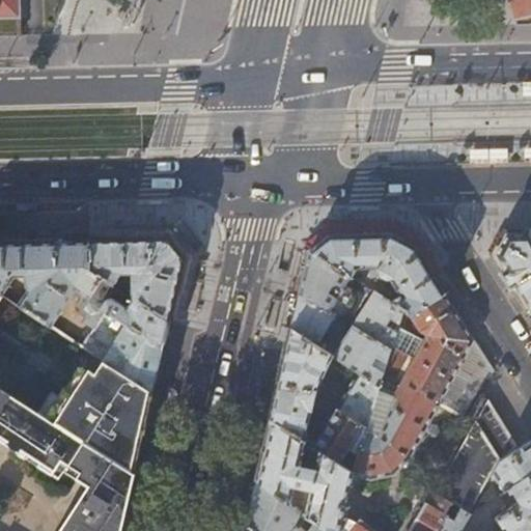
[(0,0),(0,36),(20,36),(18,0),(0,0)]
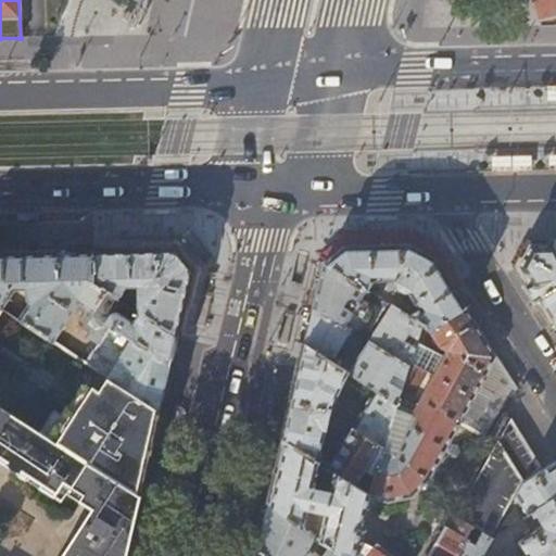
[(555,0),(534,0),(539,19),(541,27),(555,25),(555,0)]
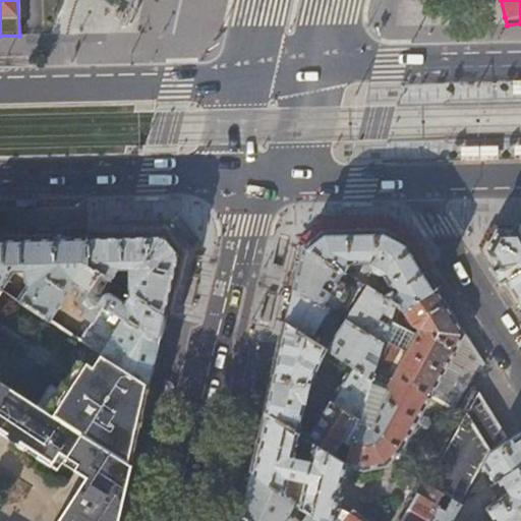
[(345,223),(345,231),(381,230),(380,222),(345,223)]
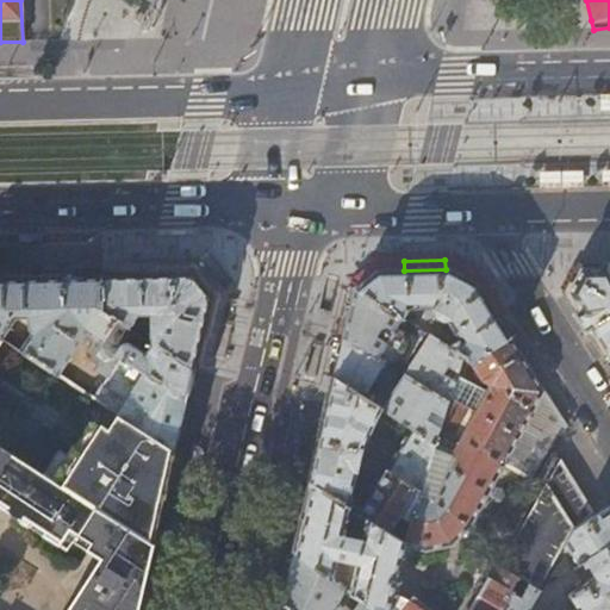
[(609,265),(580,266),(566,292),(592,334),(609,361),(609,360),(609,265)]
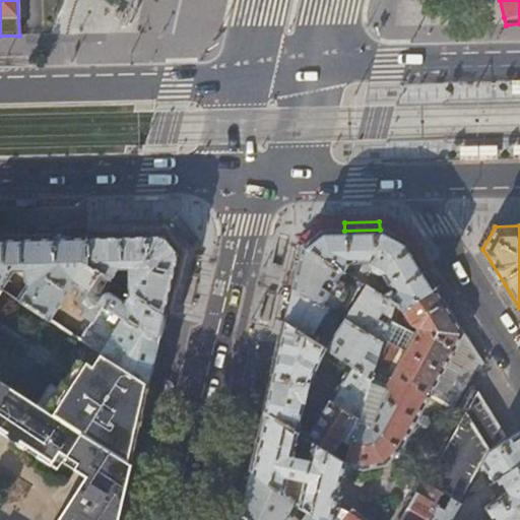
[(303,248),(394,304),(399,307),(410,325),(418,329),(415,335),(389,322),(382,343),(375,366),(394,377),(395,375),(431,394),(452,406),(470,382),(480,365),(482,364),(479,360),(438,293),(411,252),(405,242),(383,230),(380,230),(344,231),(322,232),(303,247),(303,248)]
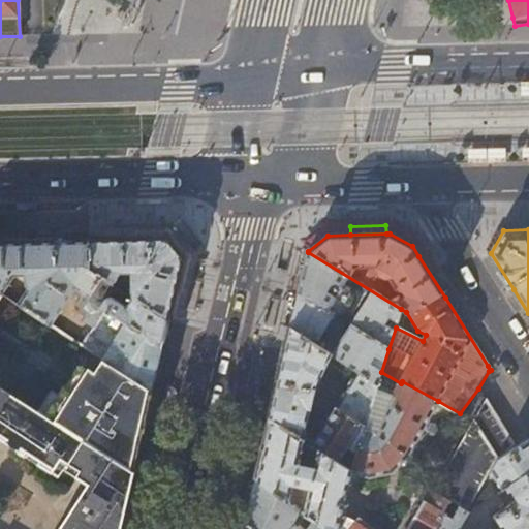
[(127,240),(89,241),(89,269),(101,277),(90,296),(88,298),(161,346),(173,298),(182,259),(165,239),(127,240)]
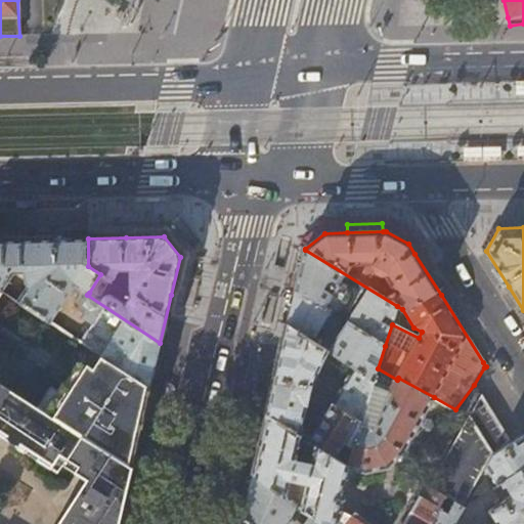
[(44,239),(0,239),(0,287),(3,289),(14,272),(25,272),(25,275),(26,278),(27,281),(29,284),(18,299),(51,320),(75,284),(89,293),(100,274),(88,266),(88,238),(44,239)]
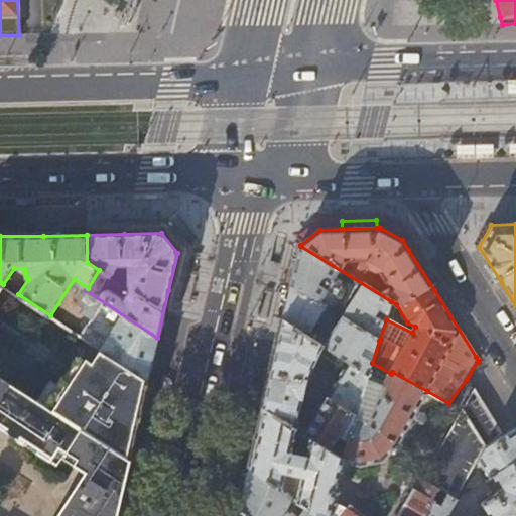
[(293,275),(291,284),(379,341),(386,319),(391,301),(300,246),(293,275)]
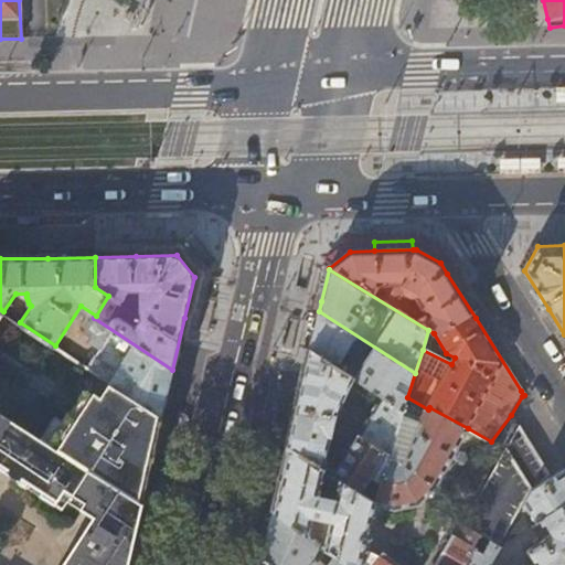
[(315,329),(310,350),(337,368),(345,354),(352,359),(358,351),(368,356),(354,379),(355,380),(383,397),(404,411),(407,397),(415,373),(319,311),(315,329)]
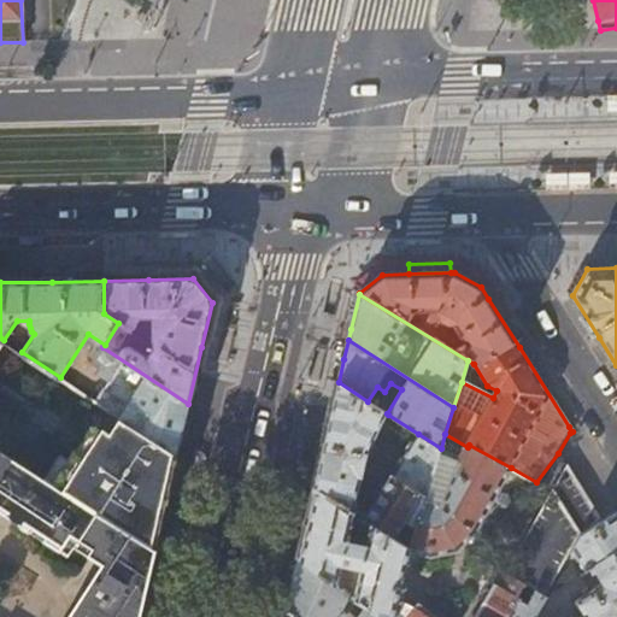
[(183,427),(188,404),(103,347),(94,359),(103,366),(98,374),(109,381),(105,386),(128,400),(118,413),(176,454),(183,427)]
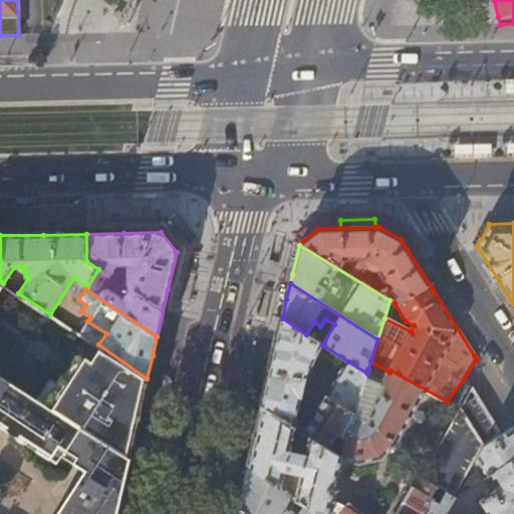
[(322,344),(306,334),(282,318),(272,359),(261,407),(293,427),(305,382),(323,345),(322,344)]
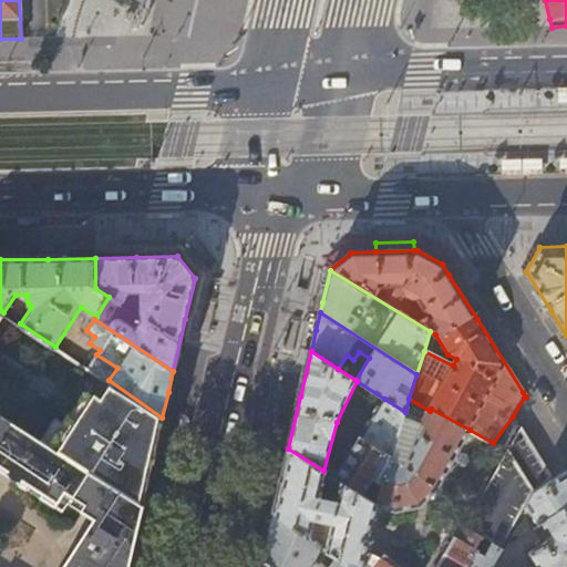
[(53,432),(143,494),(154,447),(162,419),(95,372),(53,432)]
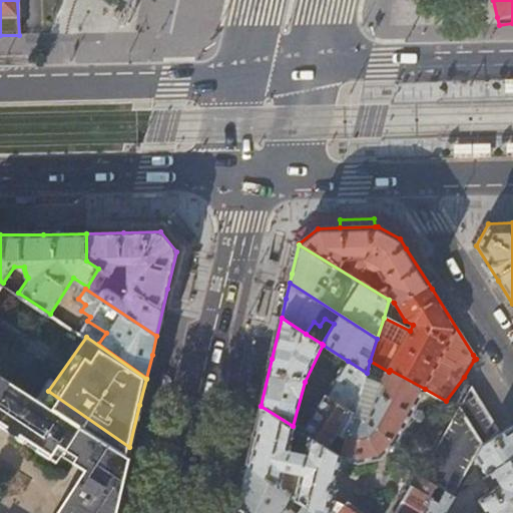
[(115,512),(125,469),(129,447),(48,391),(0,359),(0,418),(51,452),(54,447),(85,468),(76,482),(56,512),(115,512)]
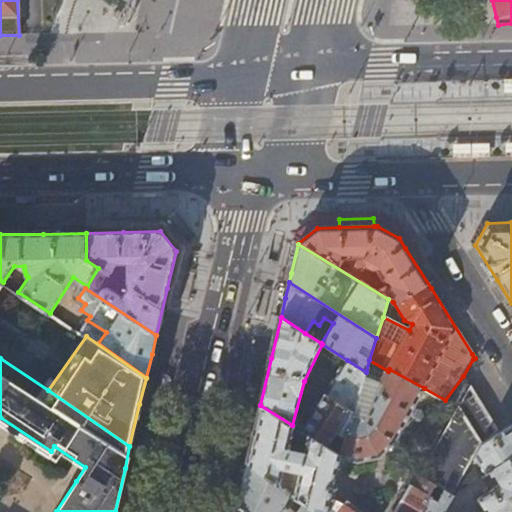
[(388,371),(369,360),(366,372),(343,445),(339,456),(326,447),(306,434),(303,451),(289,442),(292,433),(297,436),(301,435),(301,431),(292,425),(260,405),(254,431),(247,463),(313,511),(440,511),(449,497),(416,477),(413,475),(407,485),(406,485),(391,511),(357,511),(345,504),(343,507),(331,499),(340,457),(356,461),(379,458),(395,441),(424,388),(389,369),(388,371)]
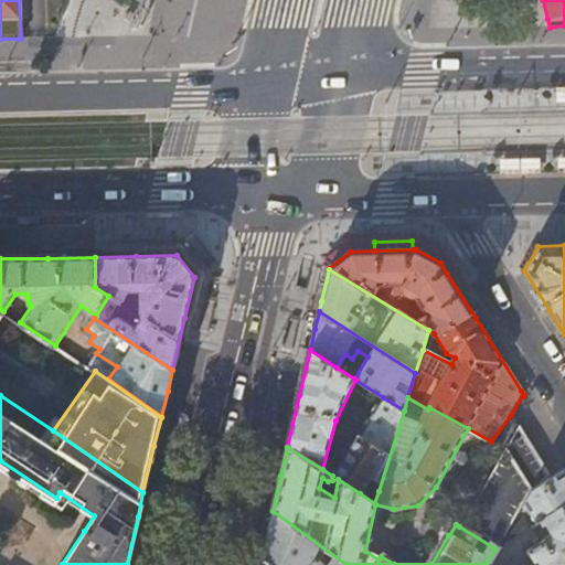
[(379,491),(404,411),(383,397),(358,437),(359,437),(332,476),(338,479),(360,493),(370,478),(375,481),(372,487),(379,491)]
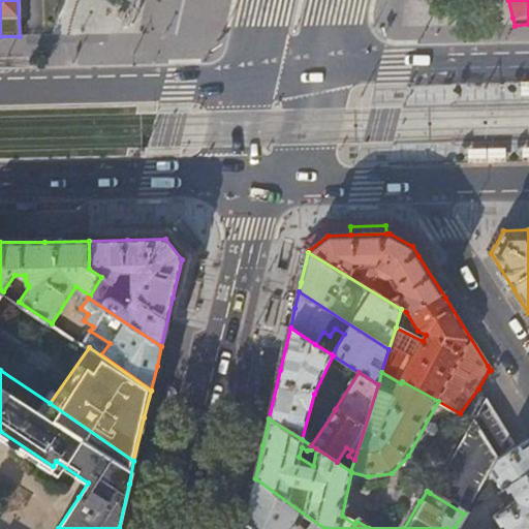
[(497,417),(478,389),(460,413),(463,415),(436,462),(430,493),(464,514),(487,475),(496,459),(516,447),(515,446),(497,417)]
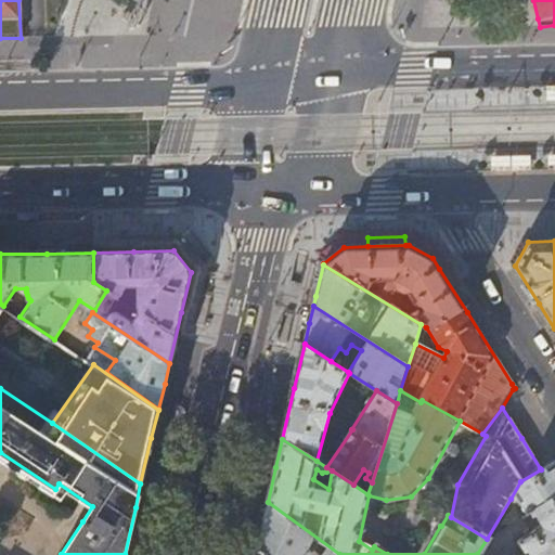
[(554,554),(554,461),(541,469),(520,481),(511,499),(517,501),(525,515),(532,510),(536,515),(526,520),(532,531),(516,542),(524,554),(520,554),(554,554)]
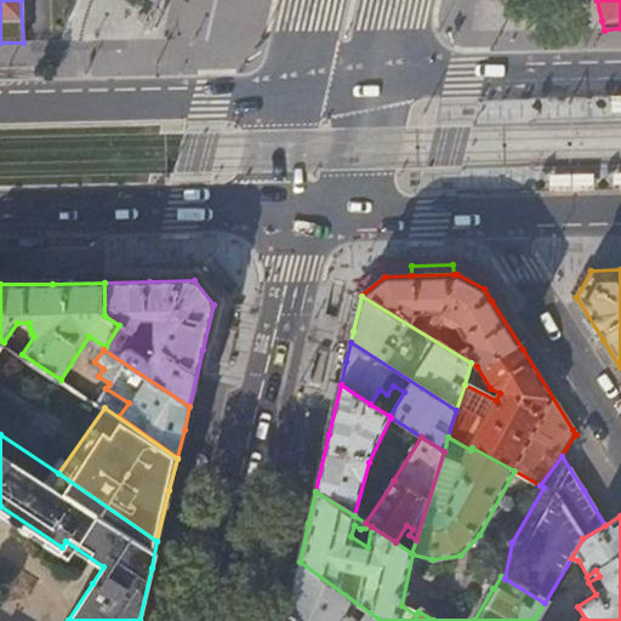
[(295,620),(380,620),(300,562),(298,567),(294,588),(289,610),(288,615),(295,620)]
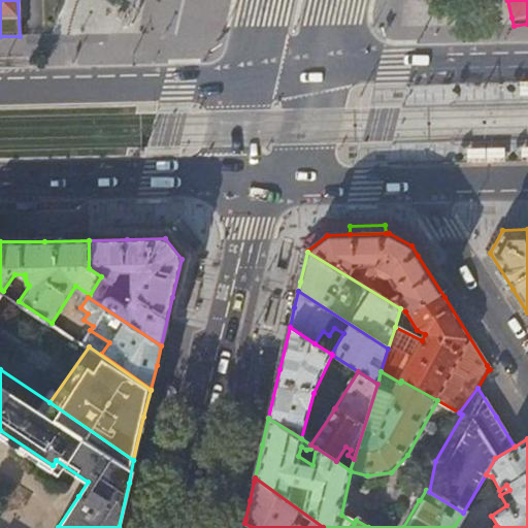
[(250,500),(254,482),(244,480),(236,518),(245,519),(250,500)]
